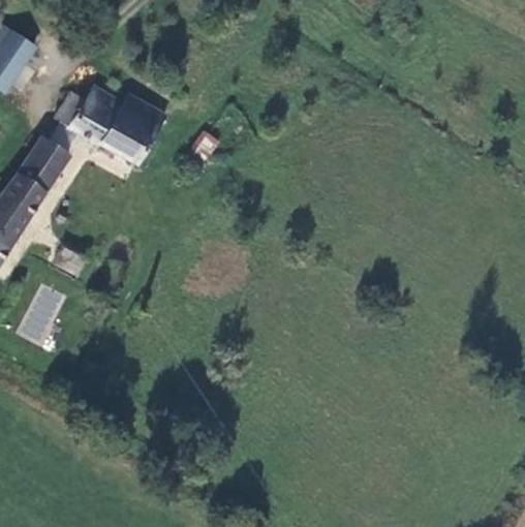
[(0,73),(23,41),(0,25),(0,73)]
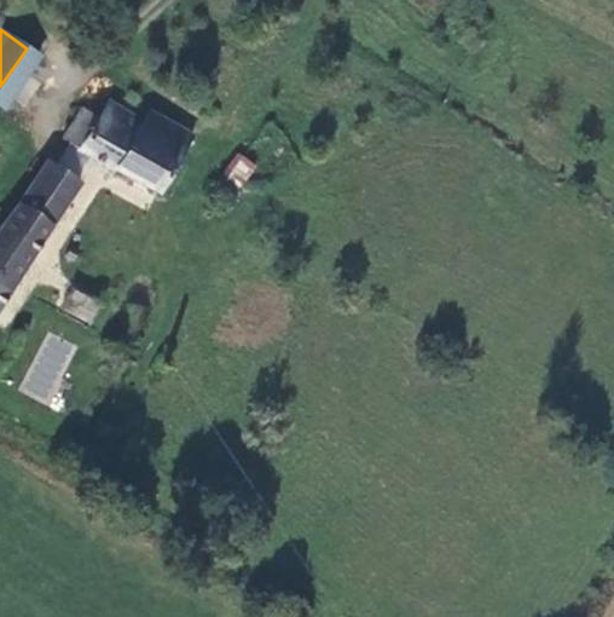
[(113,128),(86,111),(68,139),(161,197),(196,134),(152,109),(144,121),(126,109),(113,128)]
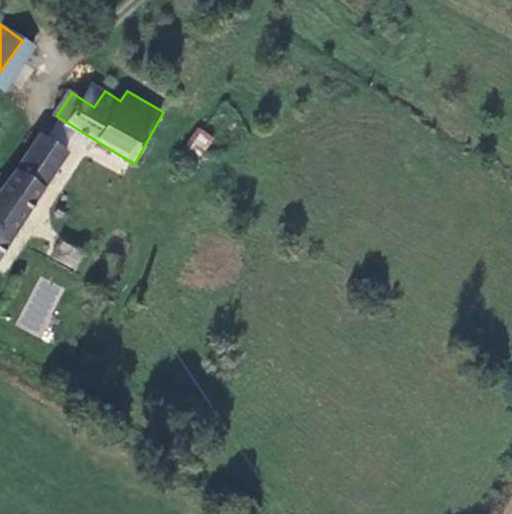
[(51,136),(67,145),(75,131),(59,122),(51,136)]
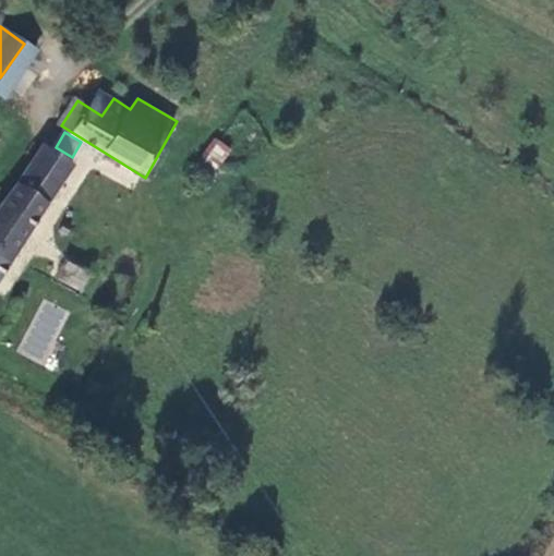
[(204,158),(221,170),(236,152),(219,139),(204,158)]
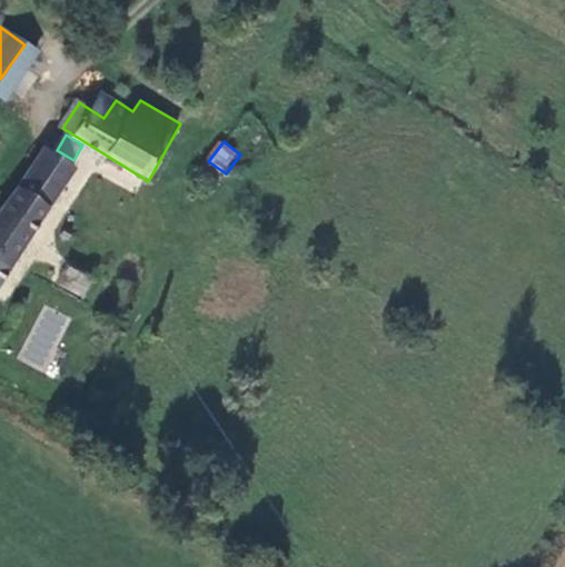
[(1,206),(0,206),(0,265),(80,170),(51,149),(1,206)]
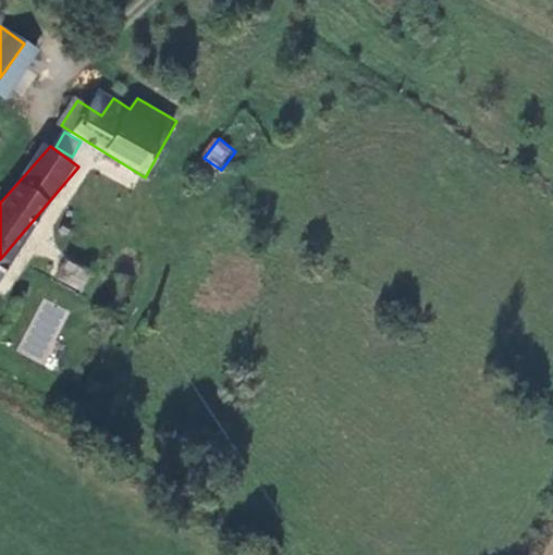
[(115,254),(62,218),(31,266),(84,301),(115,254)]
